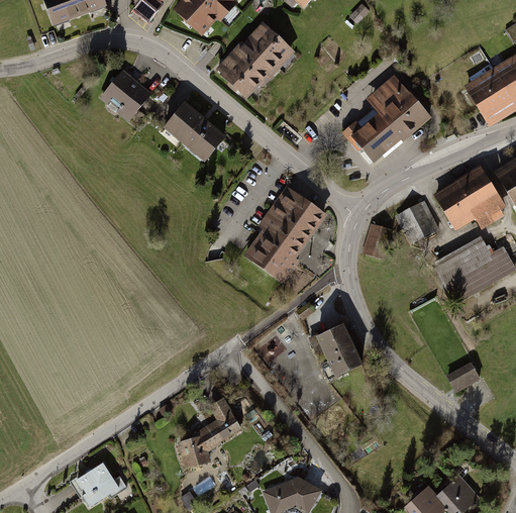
[(45,0),(57,30),(112,9),(108,0),(45,0)]
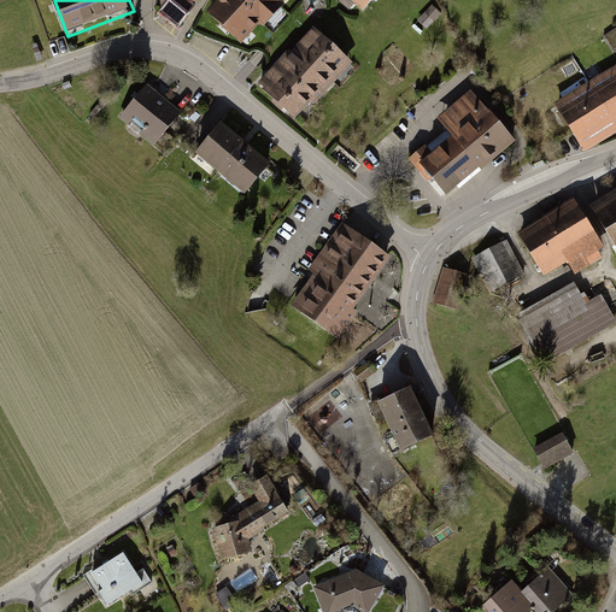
[(174,0),(163,10),(183,34),(205,16),(192,0),(174,0)]
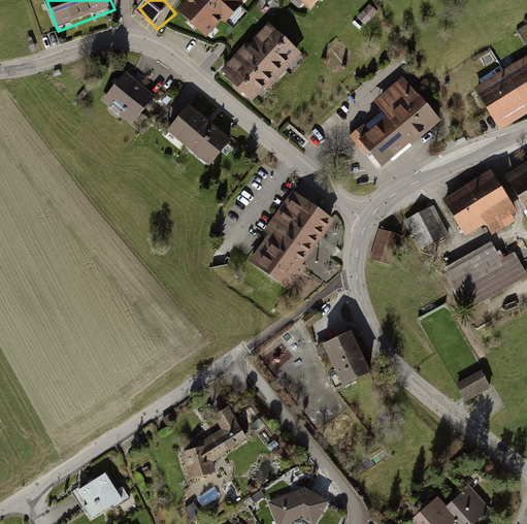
[(178,0),(175,4),(206,33),(237,0),(178,0)]
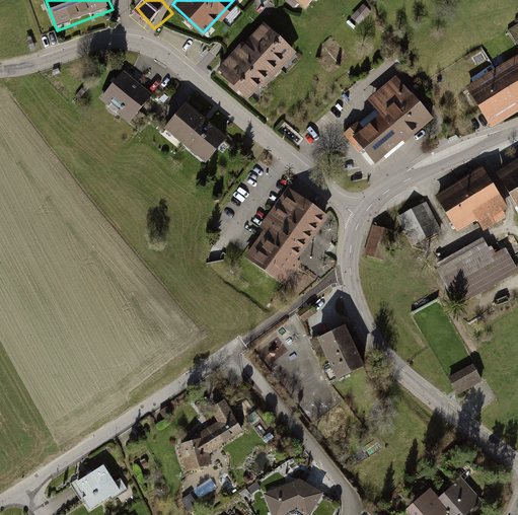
[(293,0),(304,10),(313,0),(293,0)]
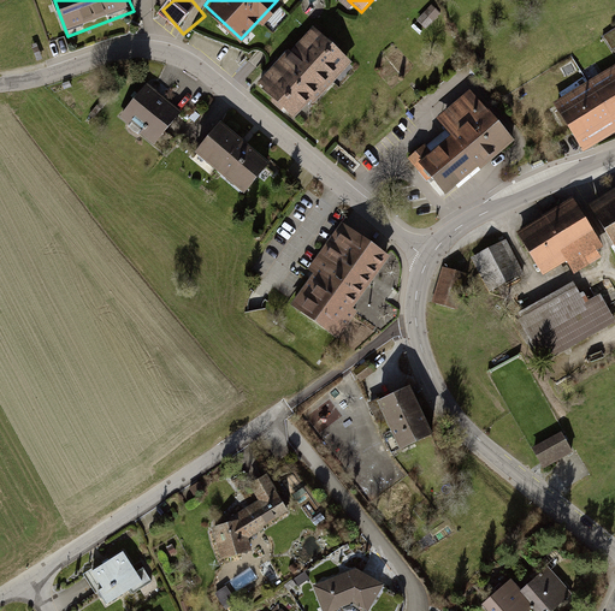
[(614,21),(603,29),(613,43),(614,41),(614,21)]
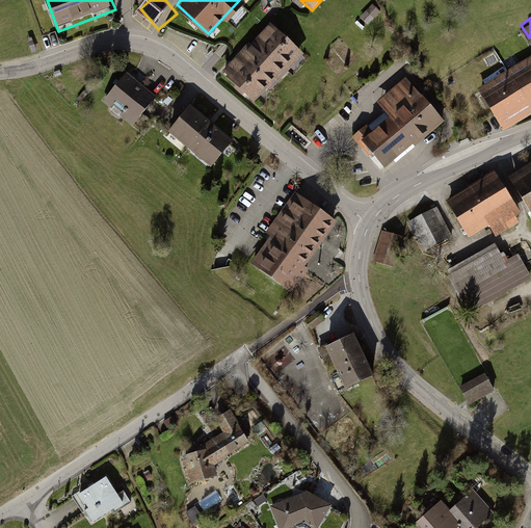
[(274,22),(229,74),(262,103),(308,51),(274,22)]
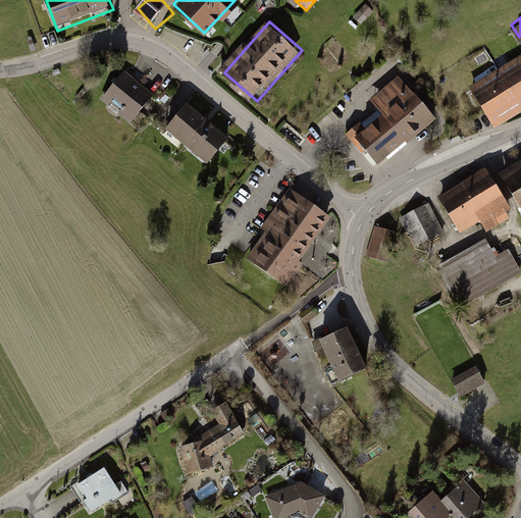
[(520,55),(473,86),(496,120),(520,104),(520,55)]
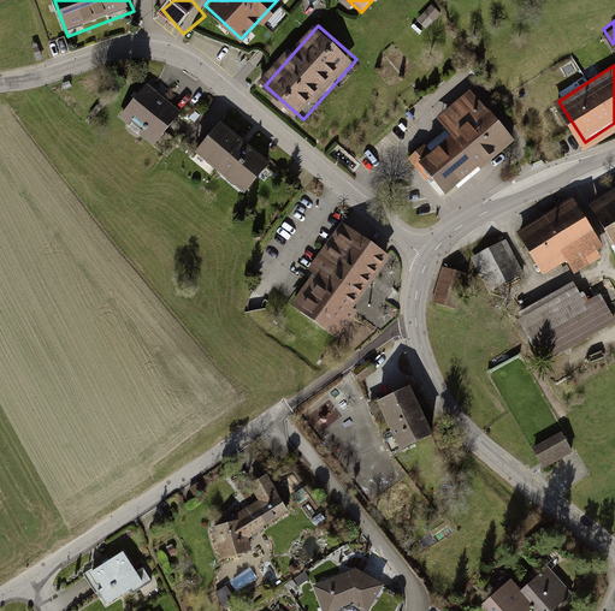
[(153,83),(125,116),(159,144),(187,111),(153,83)]
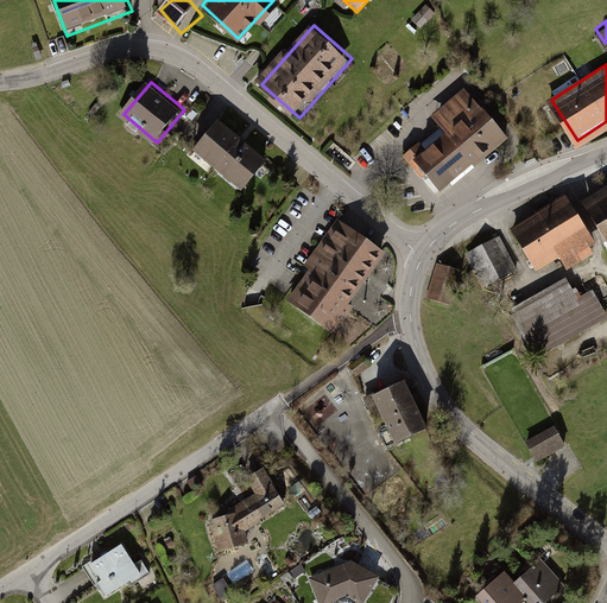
[(446,131),(412,156),(441,194),(509,141),(468,87),(432,114),(446,131)]
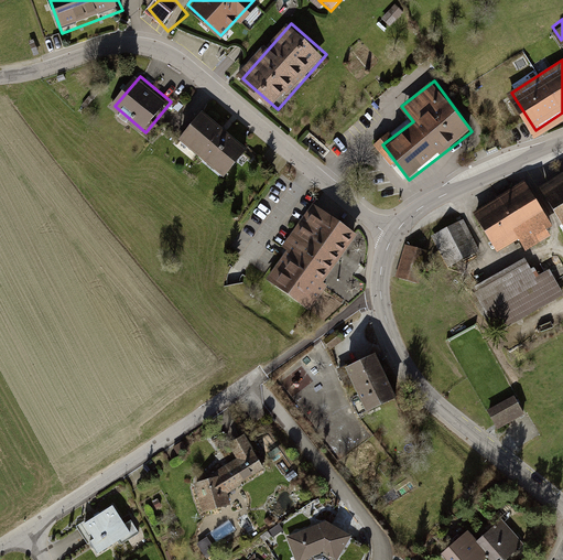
[(186,137),(229,174),(250,149),(208,112),(186,137)]
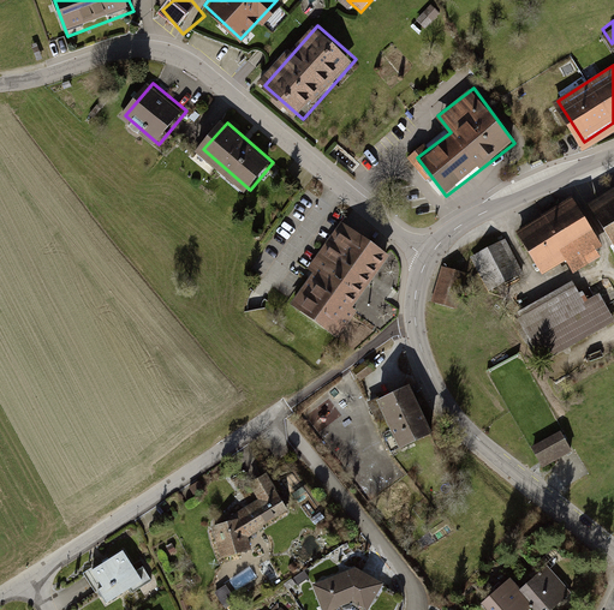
[(613,187),(590,203),(613,240),(613,187)]
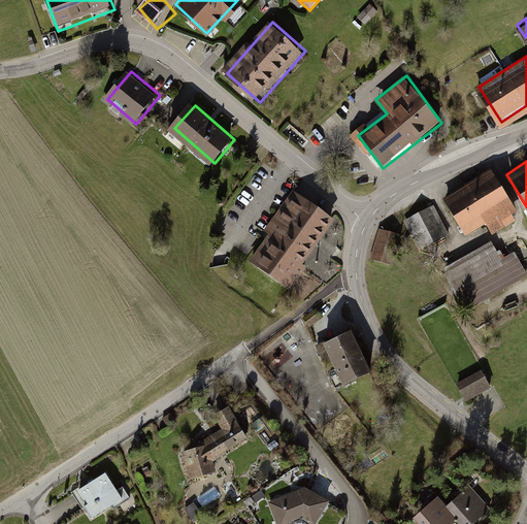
[(490,168),(447,195),(464,225),(486,211),(493,223),(516,209),(490,168)]
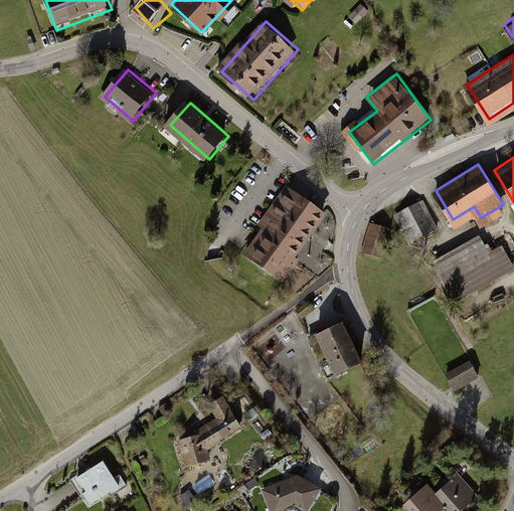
[(272,213),(249,244),(253,247),(248,253),(282,277),(295,259),(291,256),(322,211),(286,185),(268,210),(272,213)]
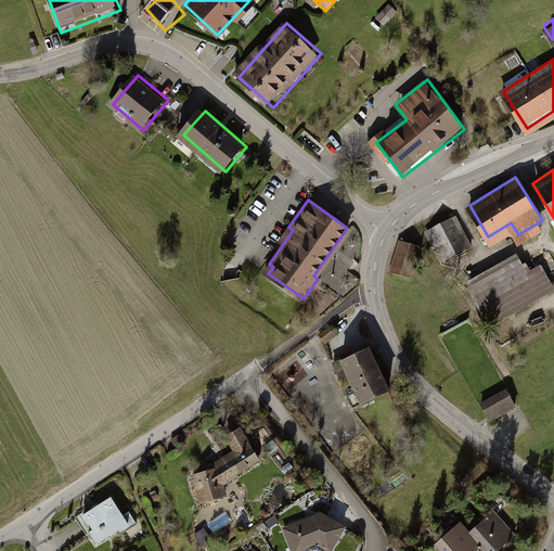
[(453,216),(426,231),(442,259),(469,245),(453,216)]
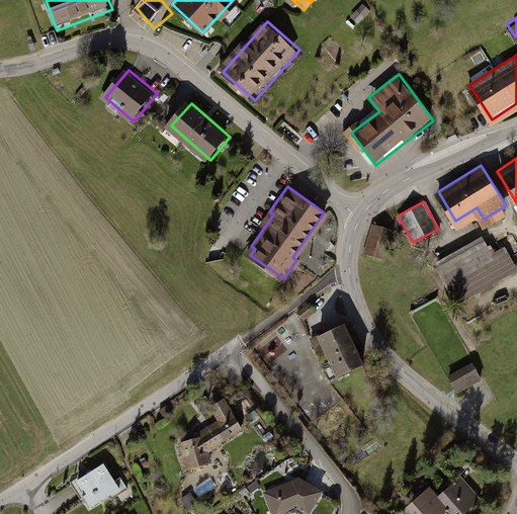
[(365,252),(380,257),(390,229),(373,224),(365,252)]
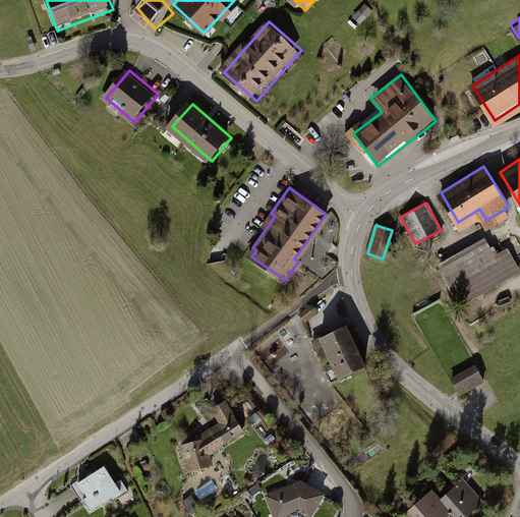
[(487,242),(442,264),(462,306),(519,278),(519,270),(511,250),(495,259),(487,242)]
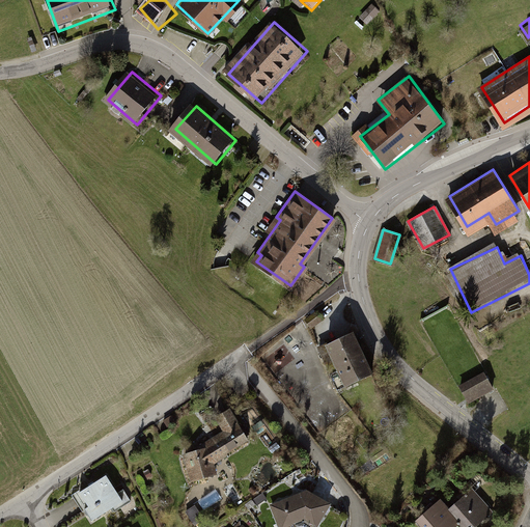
[(312,264),(323,269),(331,254),(321,248),(312,264)]
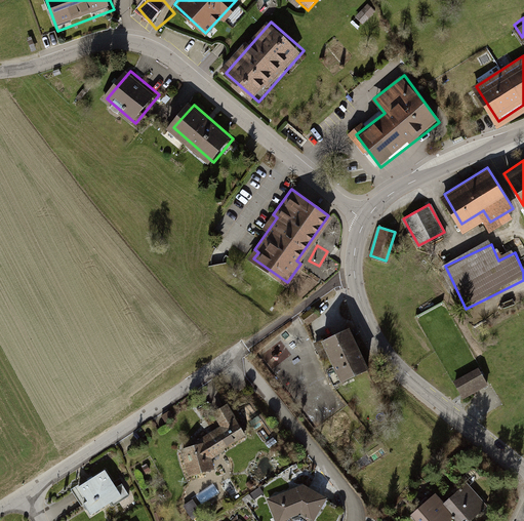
[(350,327),(325,338),(341,375),(366,364),(350,327)]
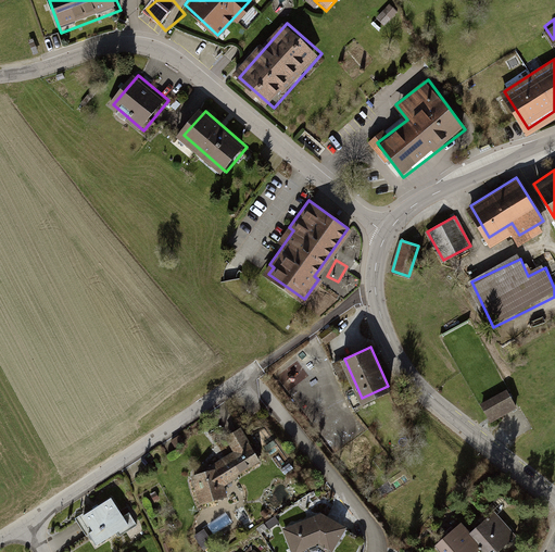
[(514,401),(506,387),(482,399),(490,414),(514,401)]
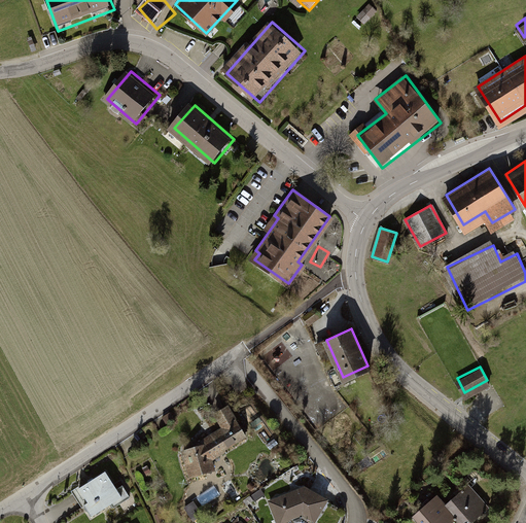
[(182,449),(189,472),(212,465),(210,455),(244,432),(228,403),(215,411),(223,425),(205,437),(206,441),(182,449)]
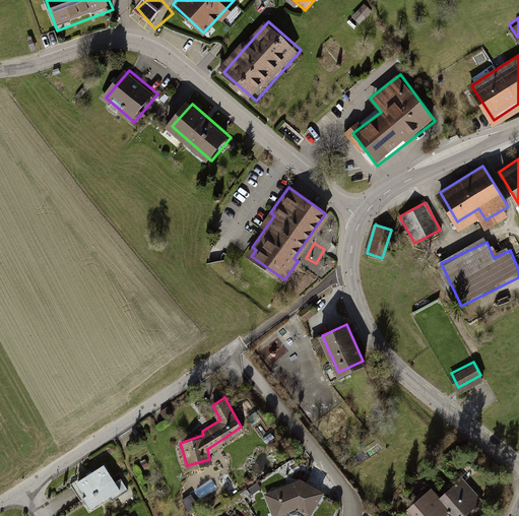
[(102,462),(72,481),(88,506),(109,493),(112,497),(127,487),(121,476),(114,481),(102,462)]
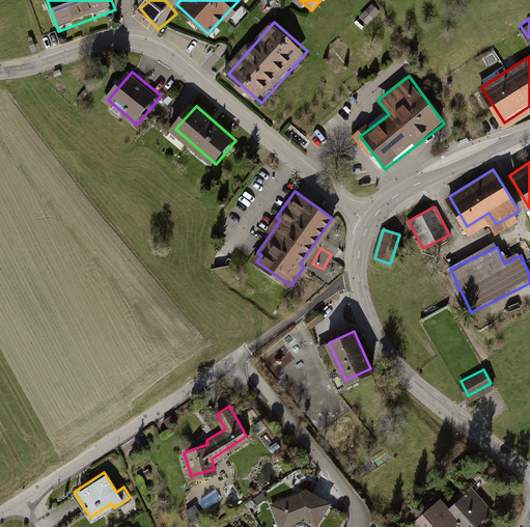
[(441,498),(418,519),(424,526),(451,526),(461,519),(467,526),(468,526),(492,507),(472,484),(448,506),(441,498)]
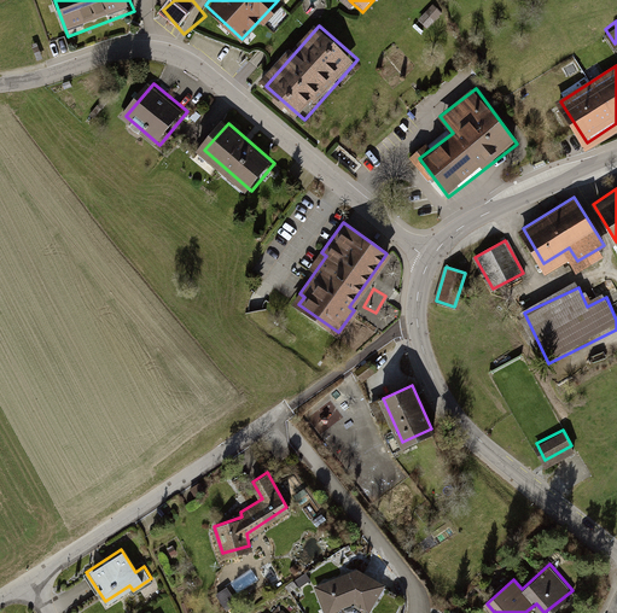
[(356,568),(315,584),(326,612),(364,612),(382,582),(356,568)]
